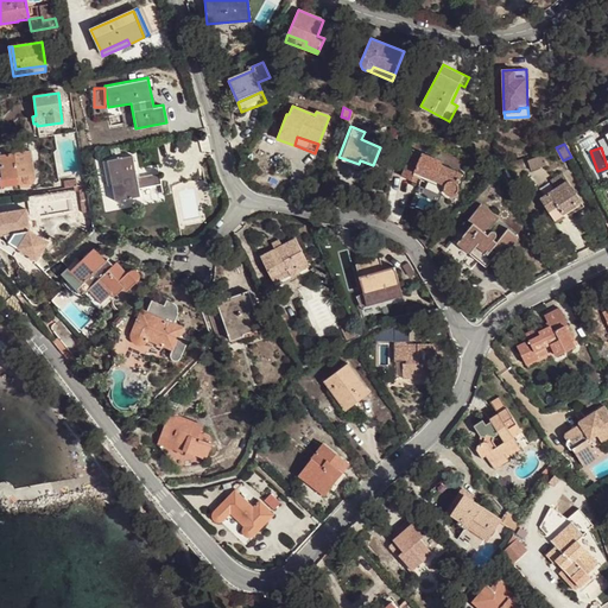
[(458,190),(457,187),(457,184),(461,175),(441,165),(442,163),(413,150),(401,176),(415,183),(418,175),(443,185),(443,188),(443,191),(445,195),(449,196),(454,196),(456,194),(458,190)]
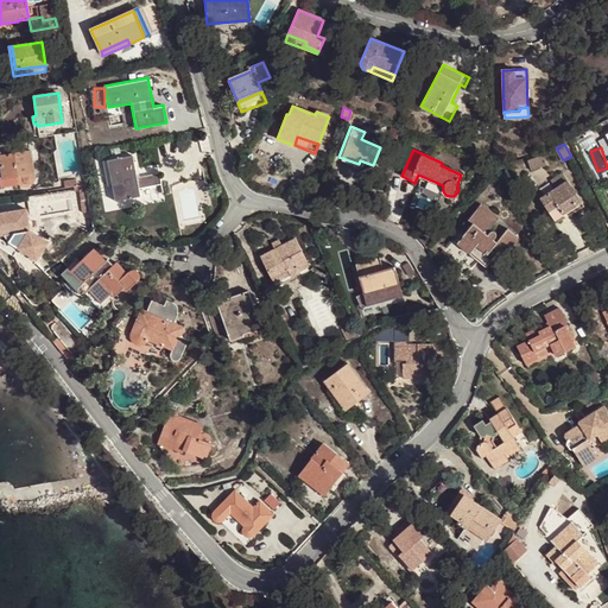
[(36,178),(35,176),(31,151),(0,156),(0,157),(4,179),(19,177),(20,184),(25,183),(29,184),(31,184),(32,183),(35,181),(36,178)]
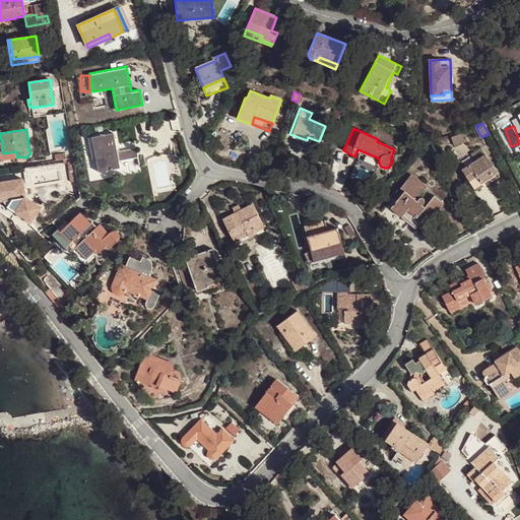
[(114,133),(92,137),(99,172),(120,169),(119,161),(138,157),(136,148),(117,152),(114,133)]
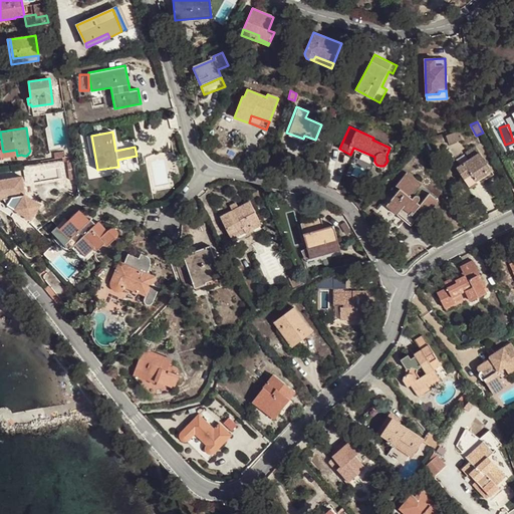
[(446,136),(449,145),(462,140),(459,132),(446,136)]
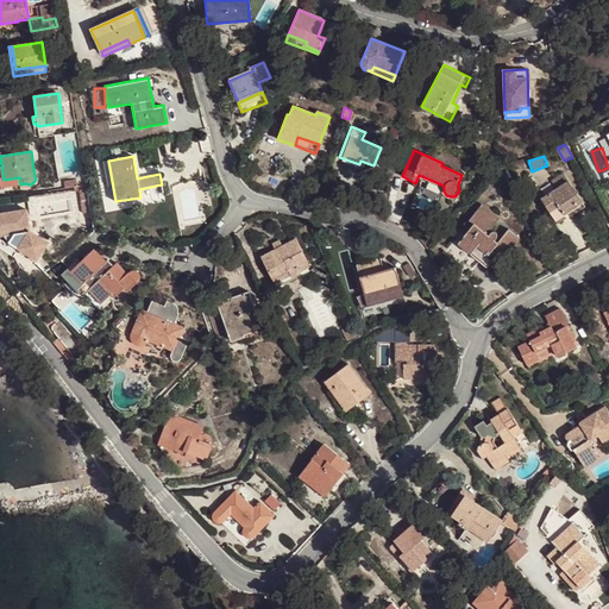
[(19,177),(4,180),(0,157),(0,177),(1,188),(20,184),(19,177)]
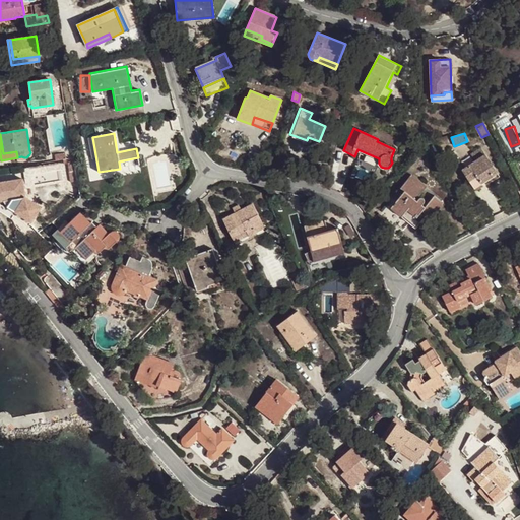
[(470,154),(475,161),(485,154),(480,147),(470,154)]
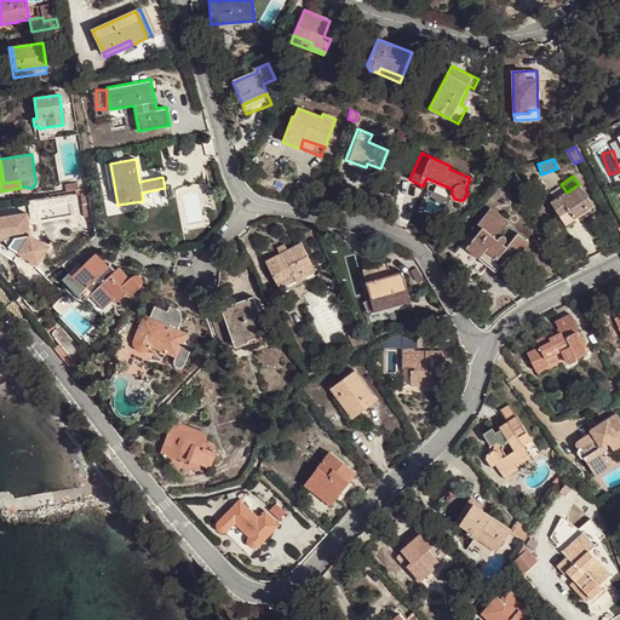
[(550,202),(566,225),(593,207),(579,184),(567,193),(550,202)]
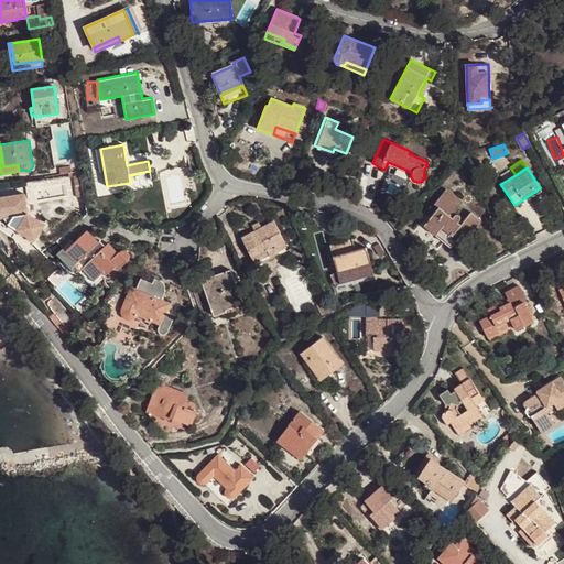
[(84,196),(79,172),(72,173),(69,173),(69,177),(73,176),(77,197),(84,196)]
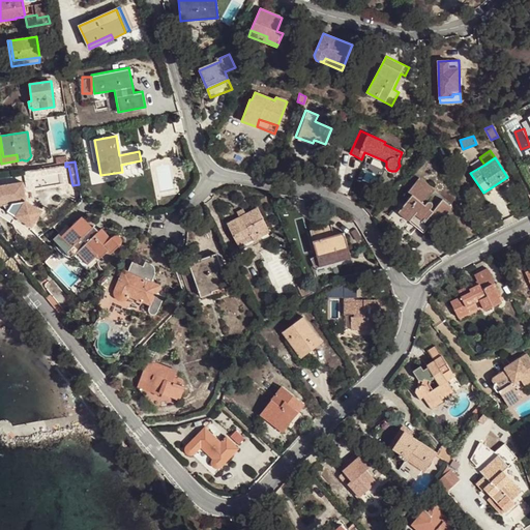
[(423,233),(431,224),(427,219),(430,215),(434,219),(439,223),(452,207),(442,199),(433,211),(431,209),(433,206),(433,203),(432,202),(431,201),(429,201),(428,202),(424,205),(423,204),(435,190),(419,177),(408,192),(412,195),(390,222),(401,231),(403,229),(410,235),(416,227),(423,233)]
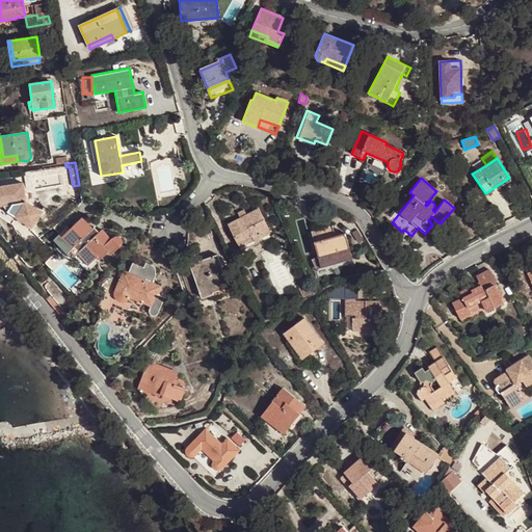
[(23,183),(0,186),(0,206),(1,206),(2,212),(0,212),(14,221),(29,232),(42,212),(26,202),(23,183)]
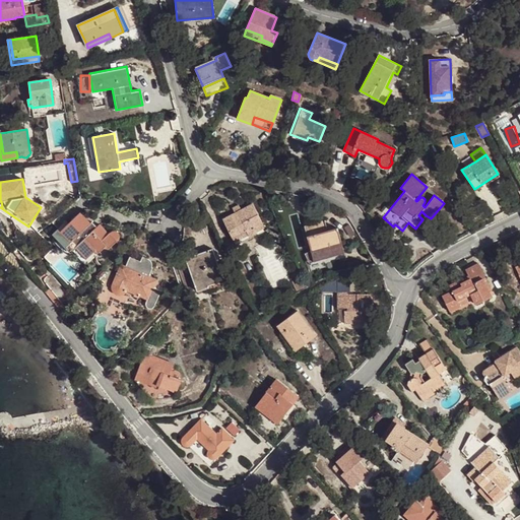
[(1,201),(0,201),(0,211),(11,219),(13,216),(0,207),(2,207),(1,201)]
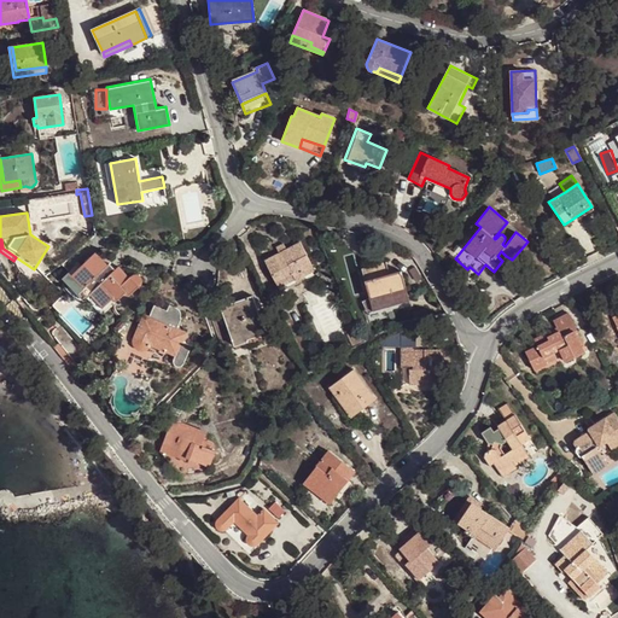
[(313,267),(299,243),(286,250),(279,254),(264,262),(275,283),(292,274),(296,281),(305,277),(303,273),(313,267)]
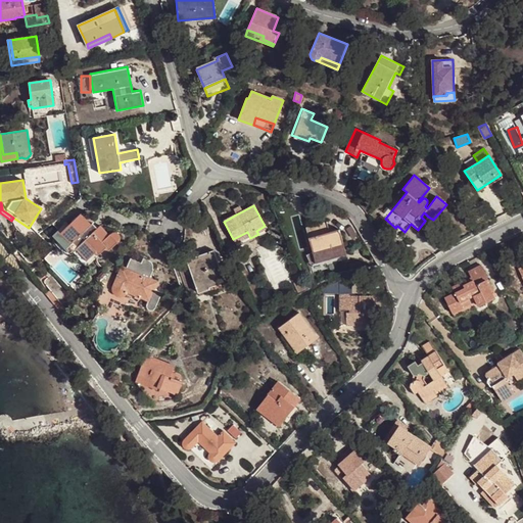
[(233,210),(236,215),(242,211),(239,206),(233,210)]
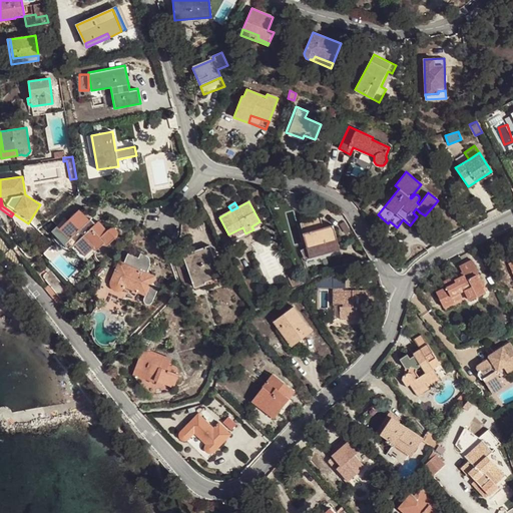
[(79,210),(60,229),(57,231),(86,262),(105,243),(107,245),(116,237),(117,235),(118,232),(117,230),(115,229),(114,228),(112,228),(109,229),(107,230),(98,221),(94,225),(79,210)]
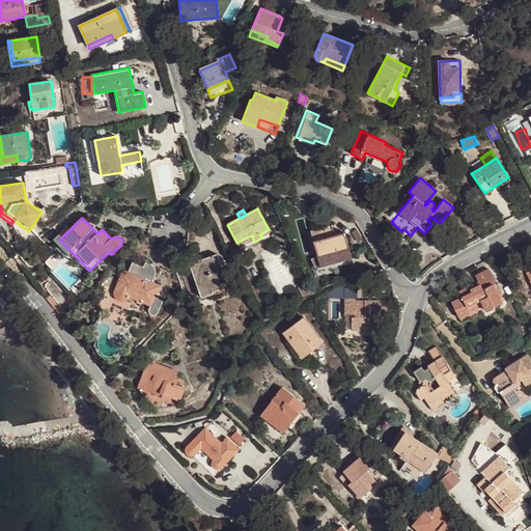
[(332,225),(311,230),(320,267),(336,262),(335,257),(350,253),(344,233),(335,236),(332,225)]
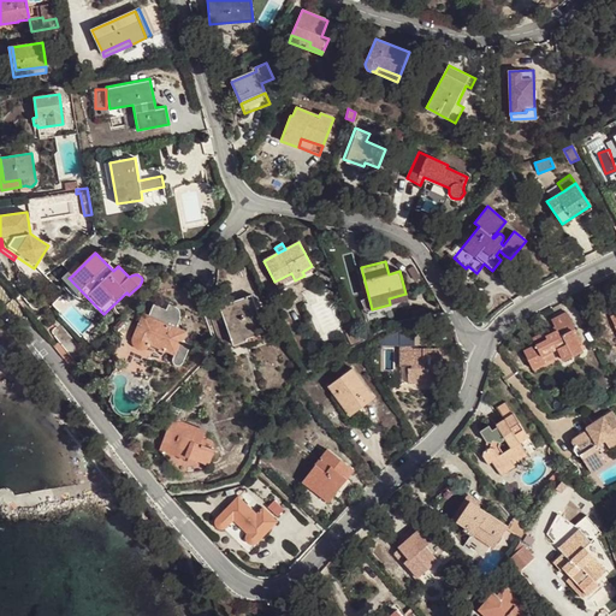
[(295,280),(291,273),(274,282),(280,292),(315,274),(312,266),(302,272),(304,276),(295,280)]
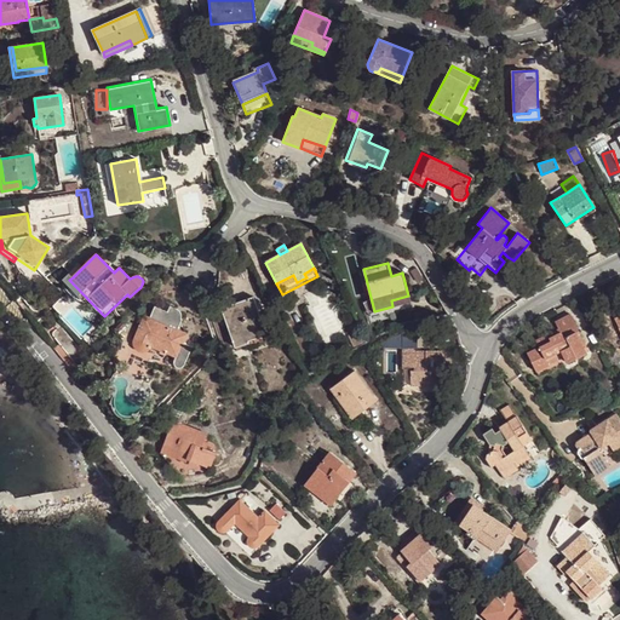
[(409,302),(408,296),(391,300),(392,306),(409,302)]
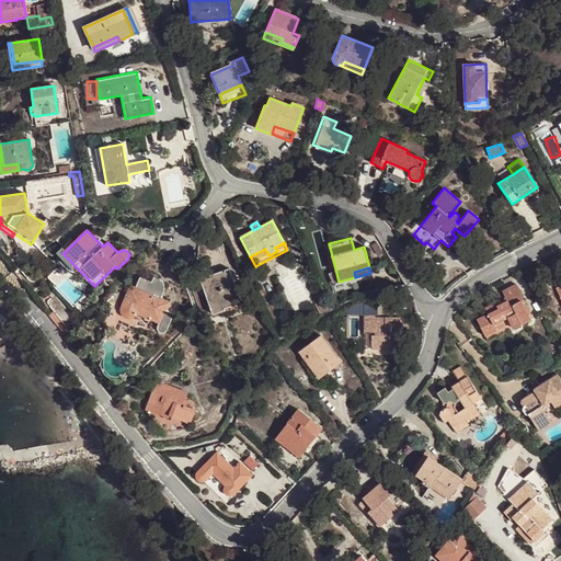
[(228,268),(204,277),(216,313),(224,310),(224,308),(240,302),(228,268)]
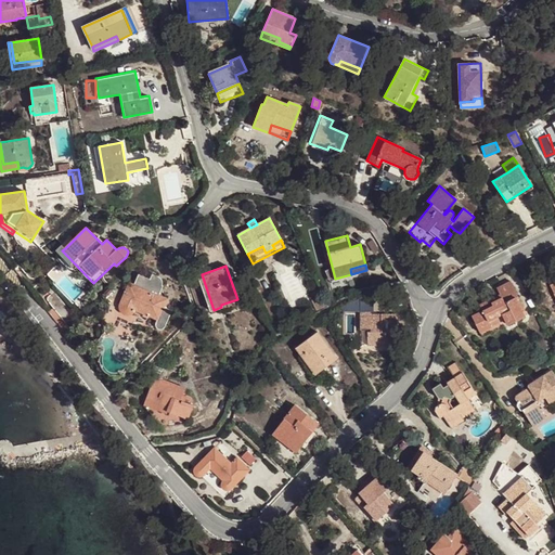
[(130,282),(119,306),(119,308),(121,312),(124,314),(126,314),(131,314),(133,313),(136,311),(157,320),(155,323),(155,326),(158,328),(159,330),(163,328),(166,325),(172,310),(165,306),(168,299),(159,295),(164,285),(163,285),(163,282),(162,279),(159,276),(153,273),(151,279),(138,273),(134,283),(130,282)]
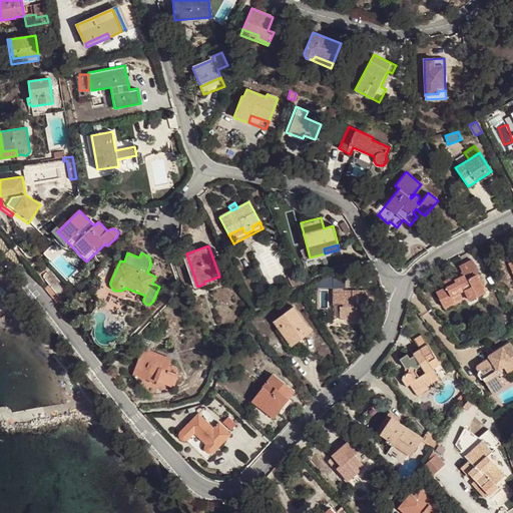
[(446,287),(436,292),(443,307),(454,301),(452,297),(465,290),(467,295),(470,300),(485,292),(481,284),(476,275),(479,274),(472,260),(459,266),(462,272),(463,275),(455,279),(453,276),(443,281),(446,287)]
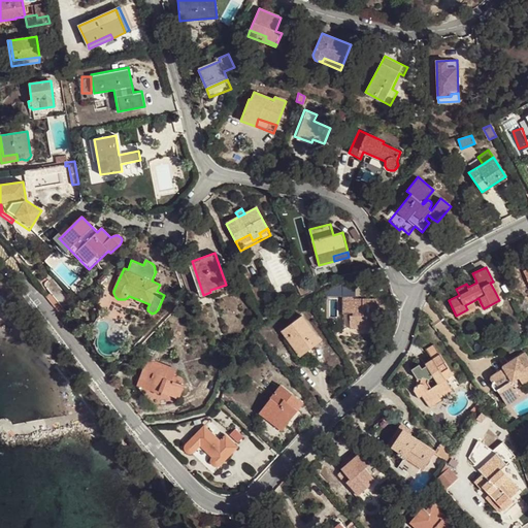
[(61,316),(78,299),(62,282),(46,297),(61,316)]
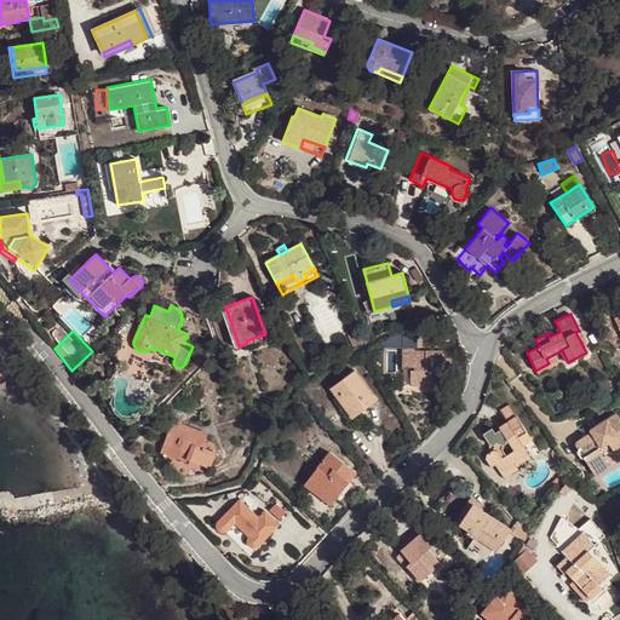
[(403,367),(413,367),(413,371),(411,371),(411,385),(431,385),(431,383),(447,383),(447,371),(443,371),(443,365),(442,351),(415,351),(415,348),(403,348),(403,367)]
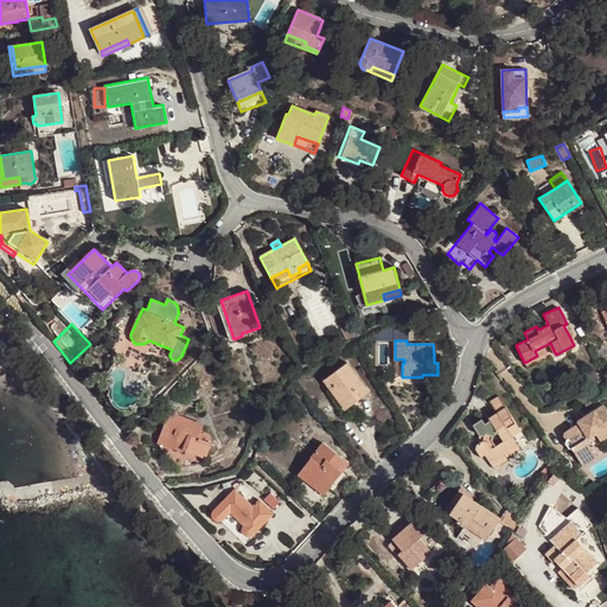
[(535,351),(537,356),(553,349),(550,343),(535,351)]
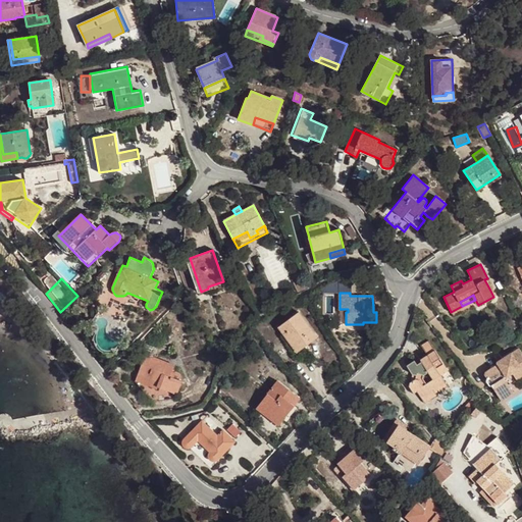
[(301,349),(317,335),(299,312),(278,327),(289,341),(292,337),(301,349)]
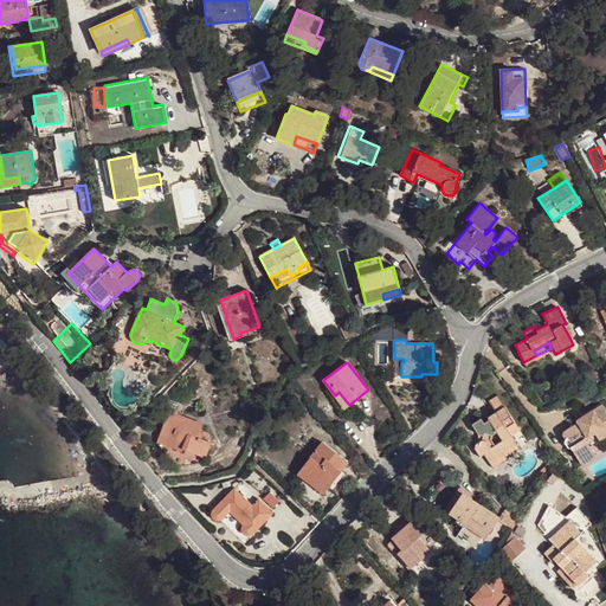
[(349,405),(339,392),(335,395),(346,408),(349,405)]
